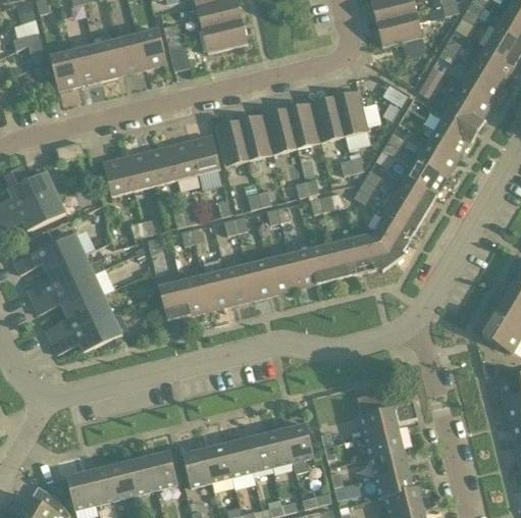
[(35,0),(39,14),(49,12),(46,0),(35,0)]
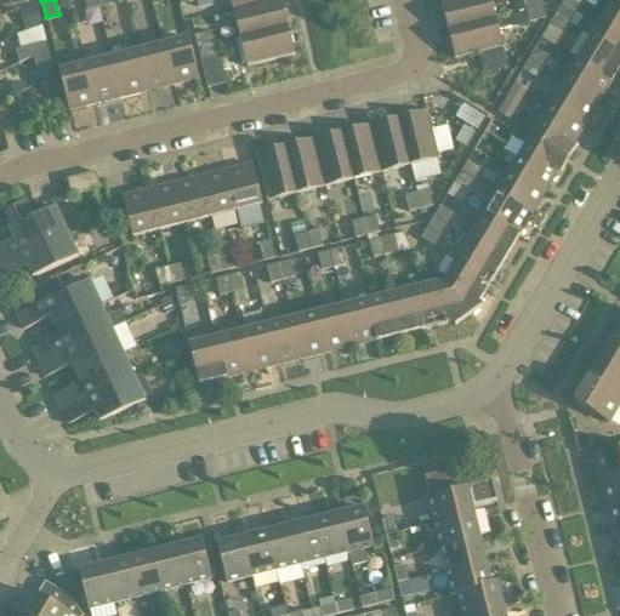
[(246,0),(232,4),(239,33),(286,21),(280,0),(246,0)]
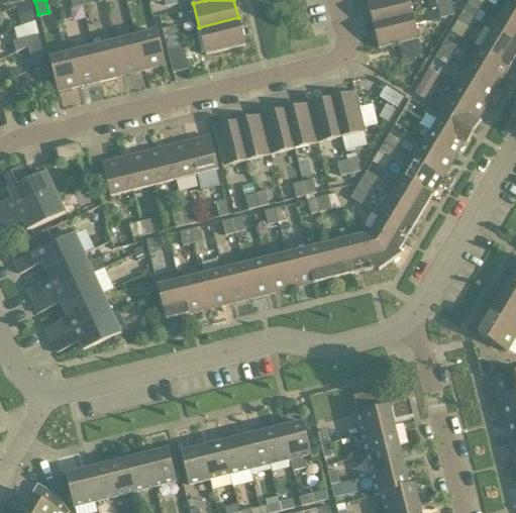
[(372,21),(411,12),(408,0),(367,0),(372,21)]
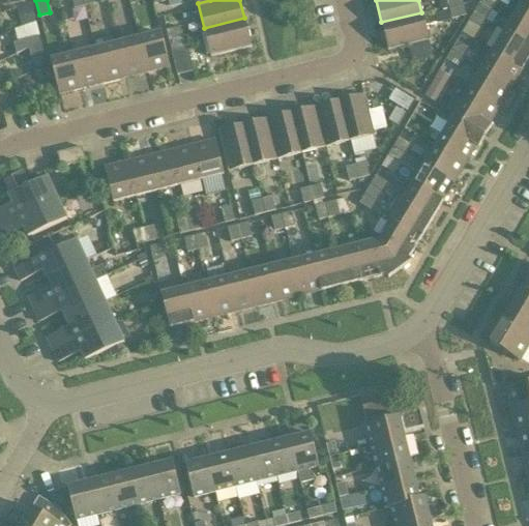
[(473,9),(486,17),(491,7),(479,0),(473,9)]
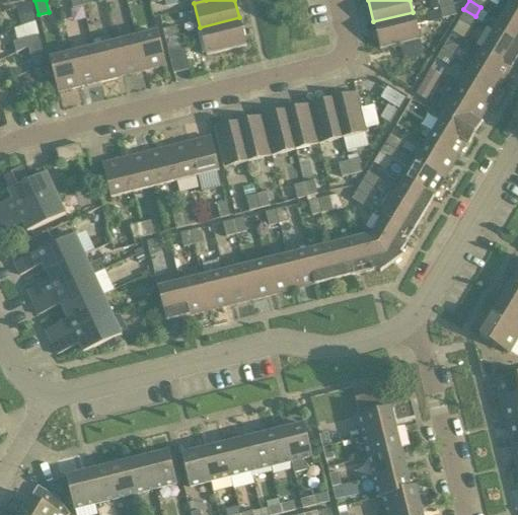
[(509,0),(493,26),(517,42),(517,0),(509,0)]
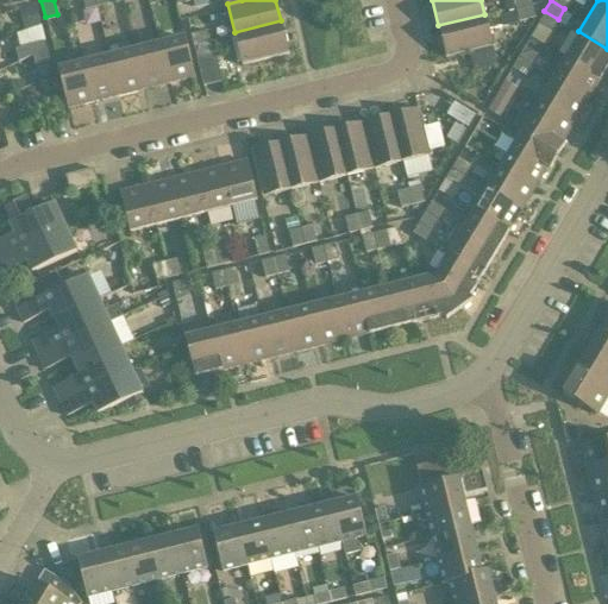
[(39,21),(35,2),(19,7),(24,27),(39,21)]
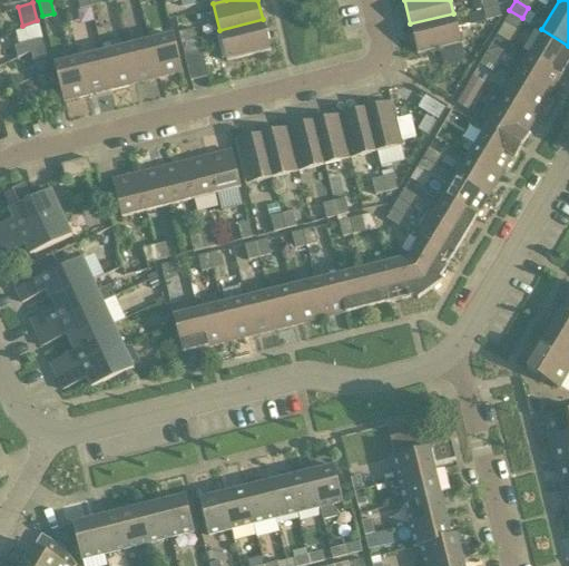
[(497,2),(482,6),(484,17),(500,13),(497,2)]
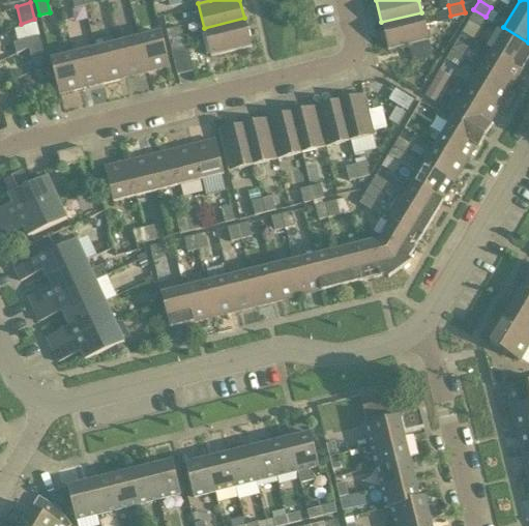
[(486,17),(473,9),(468,19),(479,26),(486,17)]
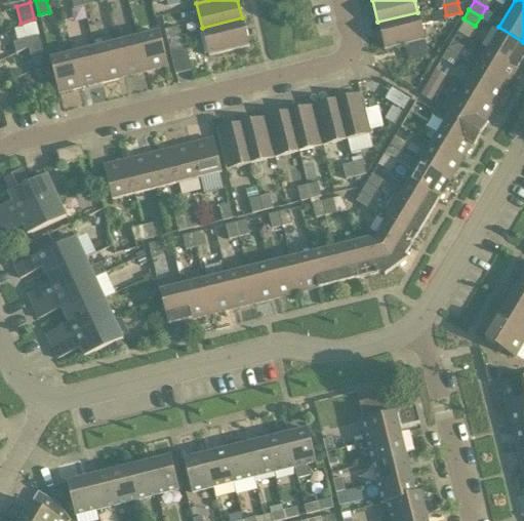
[(417,12),(377,22),(384,46),(424,37),(417,12)]
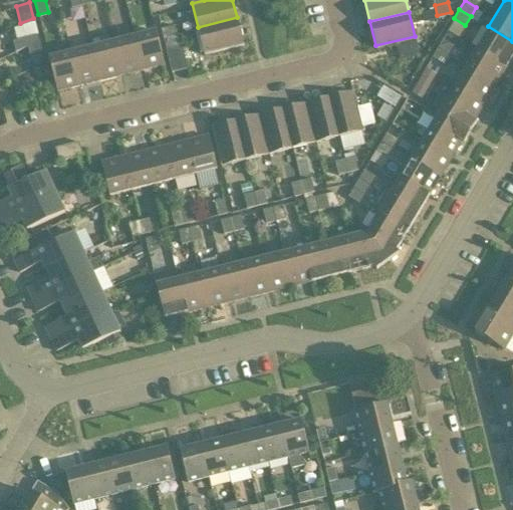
[(237,17),(198,27),(204,52),(243,42),(237,17)]
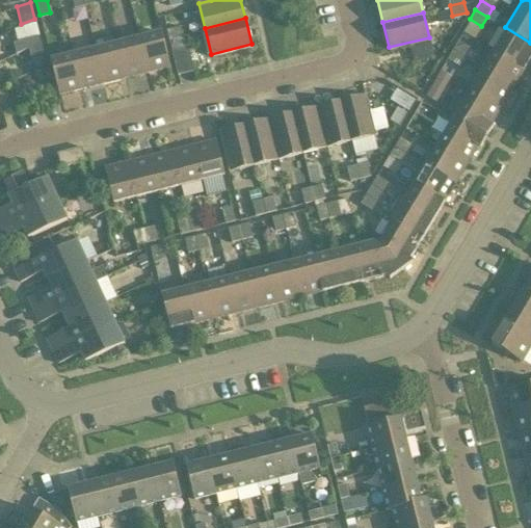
[(168,36),(182,33),(180,24),(166,27),(168,36)]
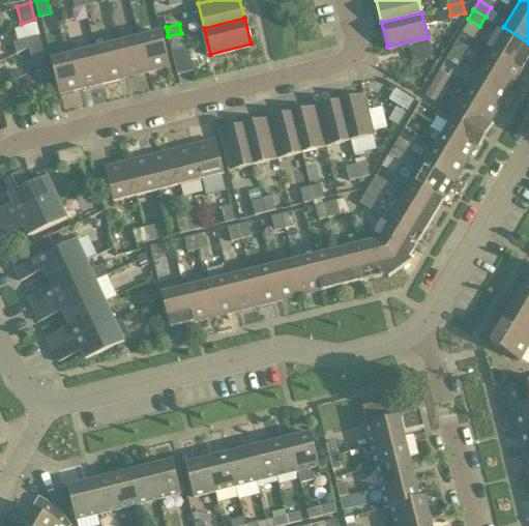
[(492,47),(522,65),(528,53),(528,42),(503,27),(492,47)]
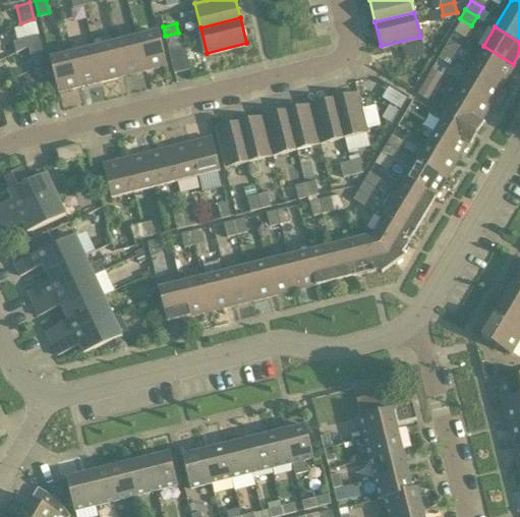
[(134,35),(143,68),(166,62),(157,29),(134,35)]
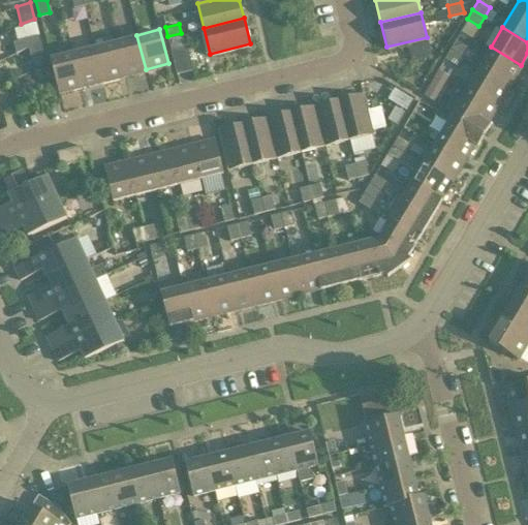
[(16,51),(39,39),(38,33),(25,36),(12,40),(16,51)]
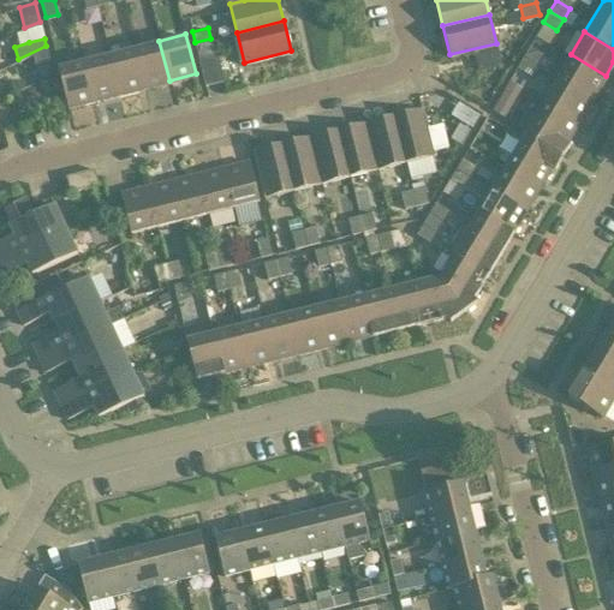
[(210,39),(195,42),(197,55),(214,51),(210,39)]
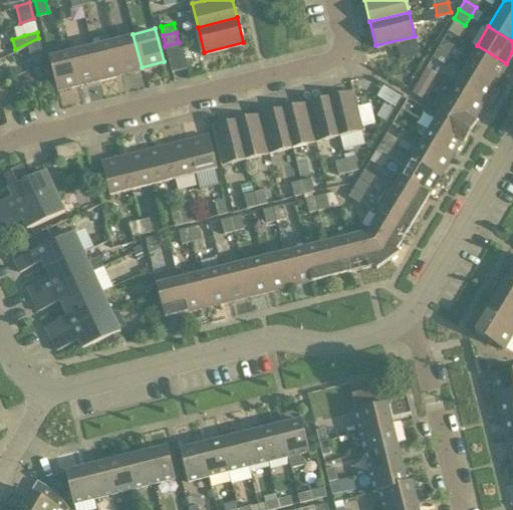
[(112,39),(120,72),(142,67),(133,34),(112,39)]
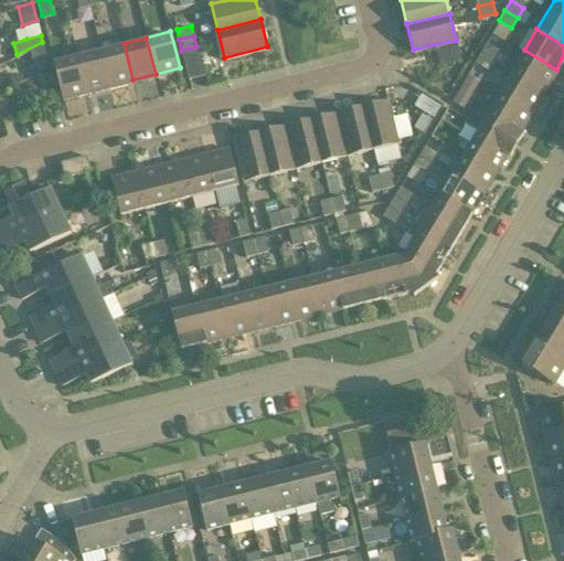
[(480,51),(492,59),(499,49),(486,41),(480,51)]
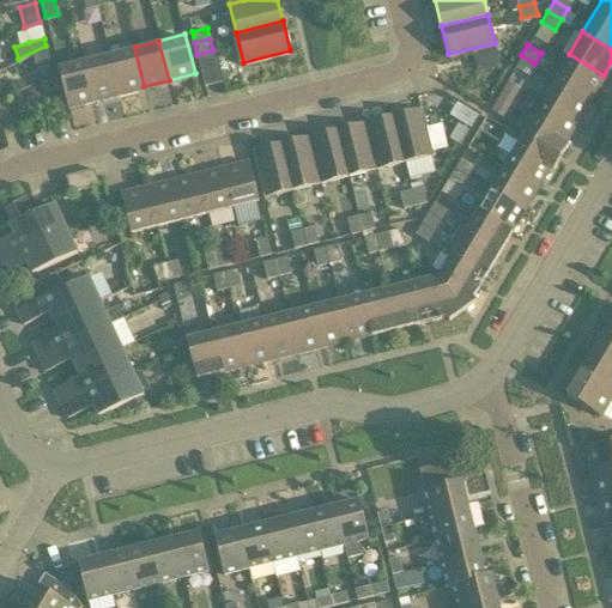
[(46,46),(18,59),(18,60),(32,53),(34,62),(49,59),(46,46)]
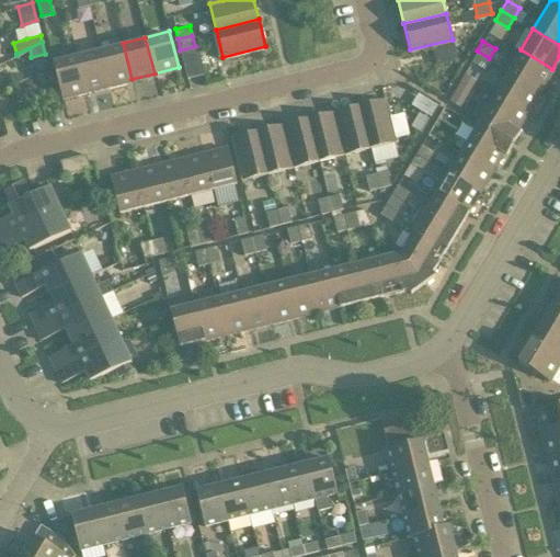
[(100,48),(109,84),(132,79),(123,43),(100,48)]
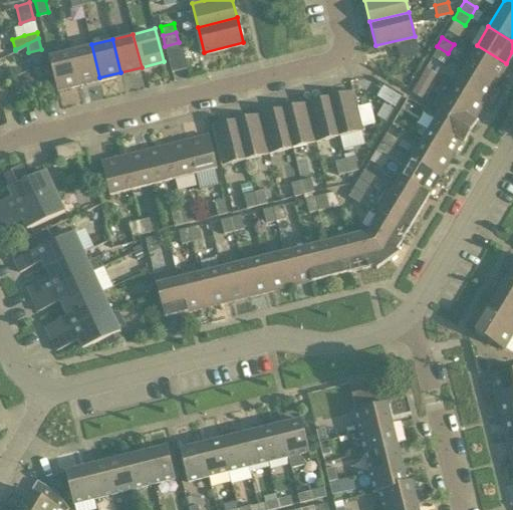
[(70,49),(78,82),(99,77),(91,44),(70,49)]
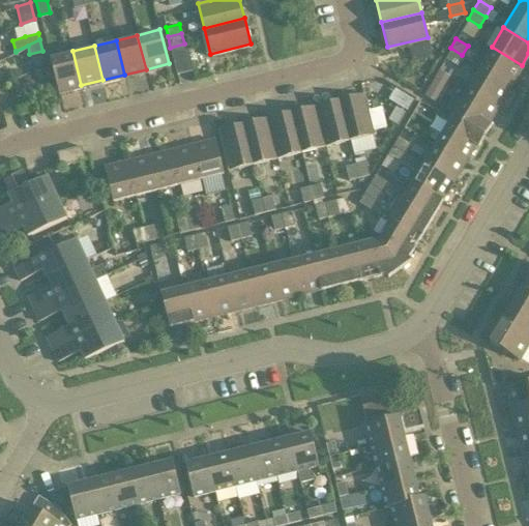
[(522,65),(492,47),(480,66),(510,84),(522,65)]
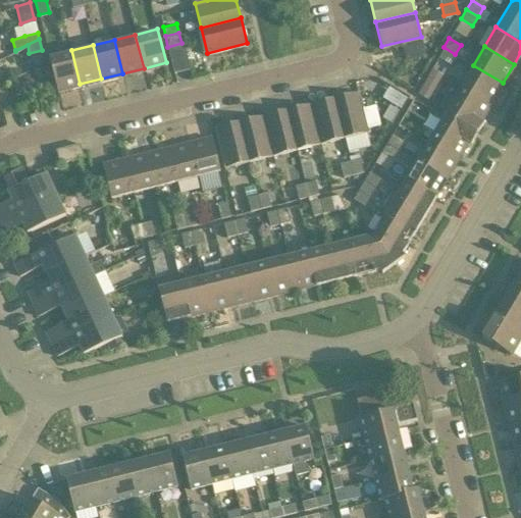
[(455,54),(444,47),(438,55),(450,62),(455,54)]
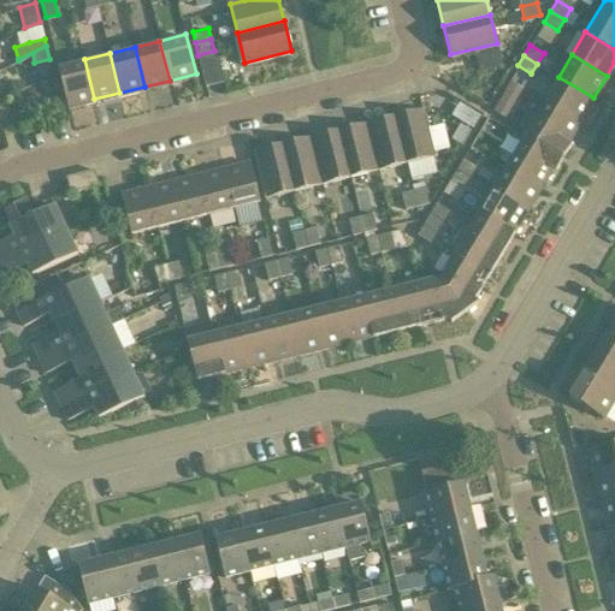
[(94,99),(84,59),(58,66),(67,106),(94,99)]
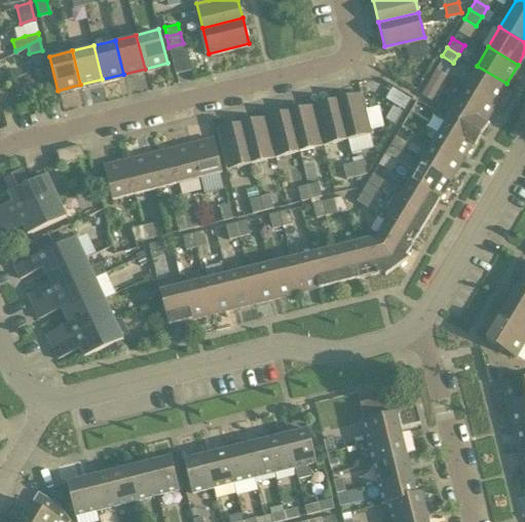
[(465,84),(495,103),(507,83),(477,66),(465,84)]
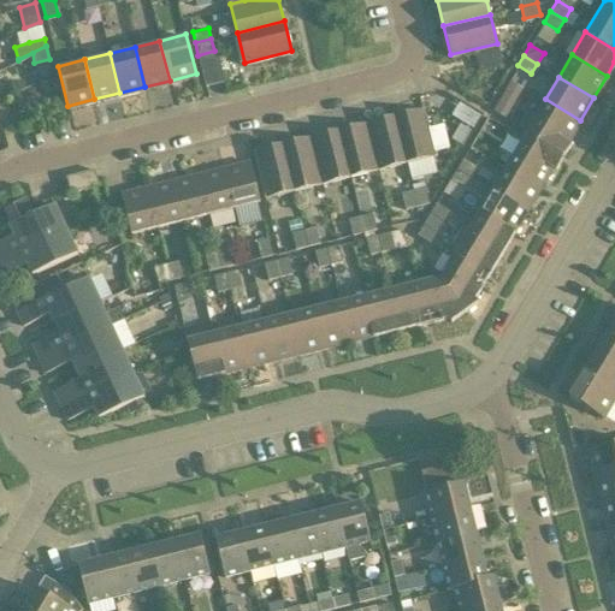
[(492,108),(504,116),(513,101),(501,94),(492,108)]
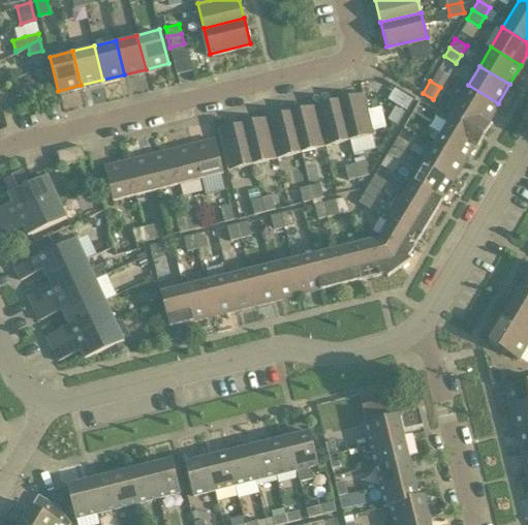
[(385,95),(404,104),(409,93),(391,85),(385,95)]
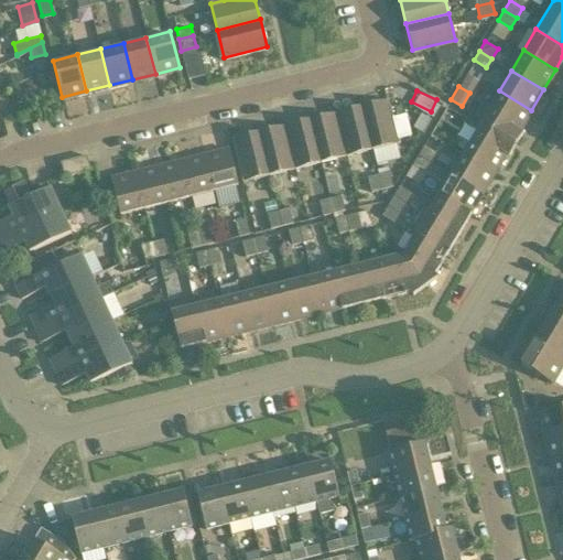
[(519,129),(531,110),(499,90),(486,111),(519,130),(519,129)]
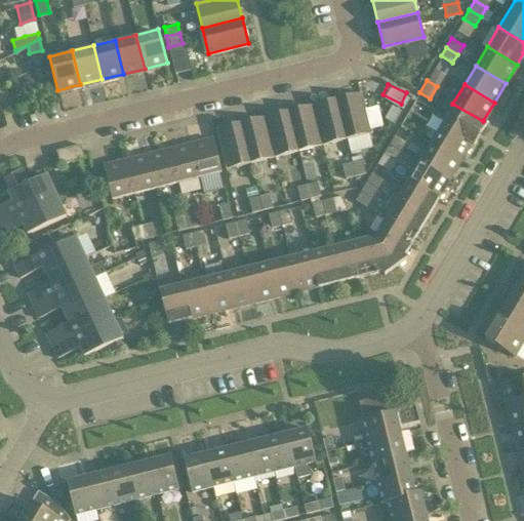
[(335,96),(346,136),(370,130),(360,90),(335,96)]
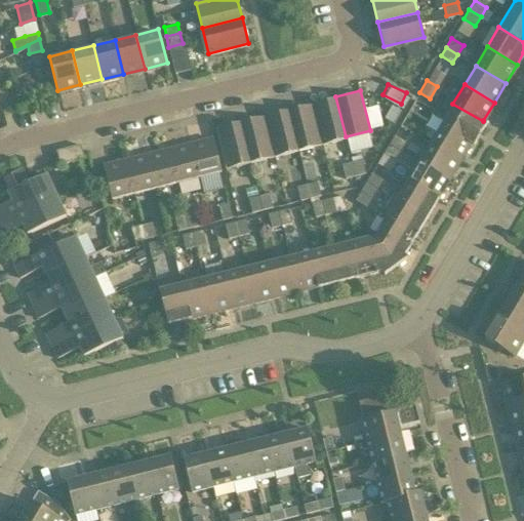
[(312,103),(321,143),(346,136),(335,96),(312,103)]
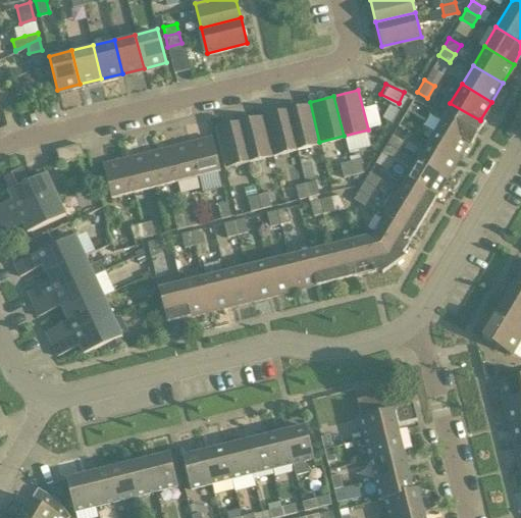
[(285,108),(296,148),(319,142),(310,102),(285,108)]
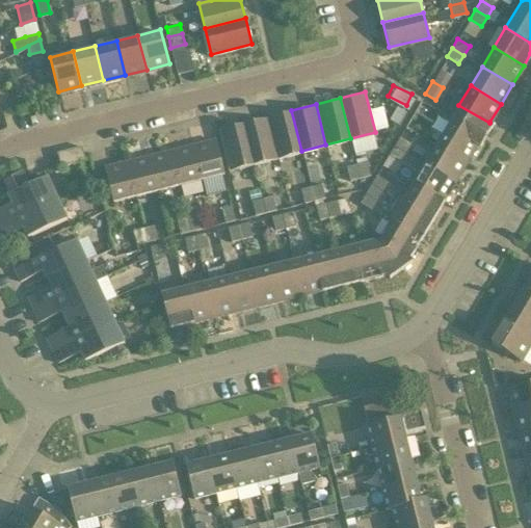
[(388,117),(397,123),(404,110),(396,105),(388,117)]
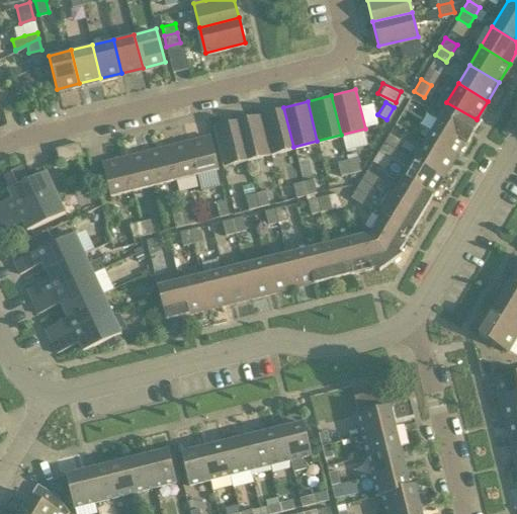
[(446,102),(435,120),(464,138),(464,140),(466,141),(479,119),(477,118),(477,119),(446,102)]
